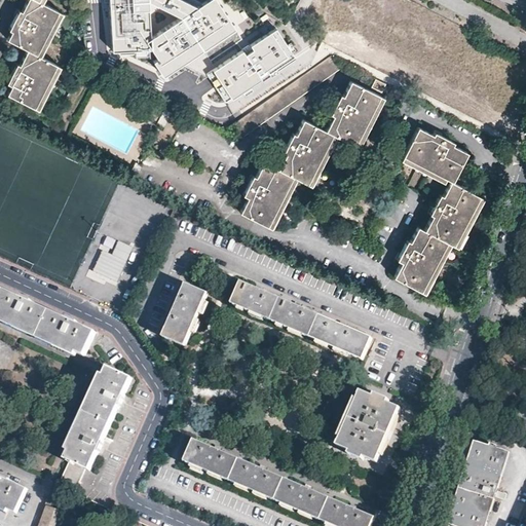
[(19,71),(15,69),(8,82),(11,83),(6,92),(33,107),(55,65),(40,55),(36,53),(59,11),(41,2),(38,0),(37,0),(29,0),(24,9),(21,16),(17,15),(10,29),(13,30),(8,39),(29,50),(22,64),(19,71)]
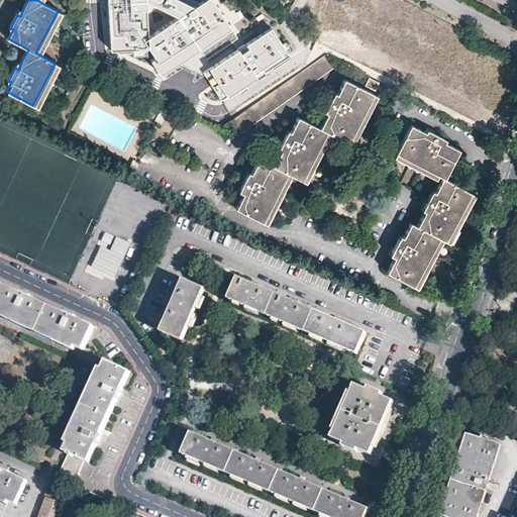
[(291,58),(267,20),(246,31),(231,23),(213,0),(203,0),(194,5),(184,0),(106,0),(109,55),(145,54),(161,73),(183,60),(200,69),(225,99),(291,58)]
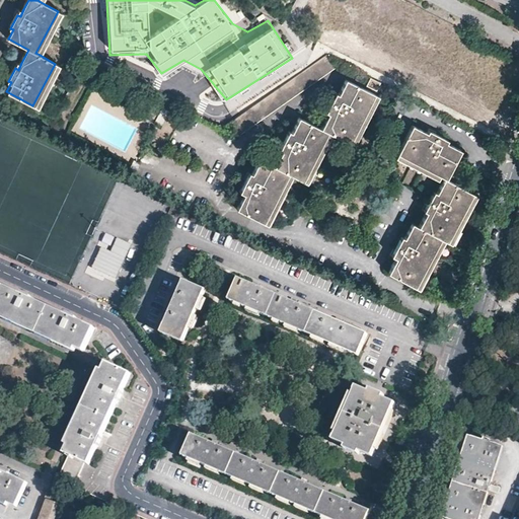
[(62,14),(58,11),(35,53),(40,55),(62,14)]
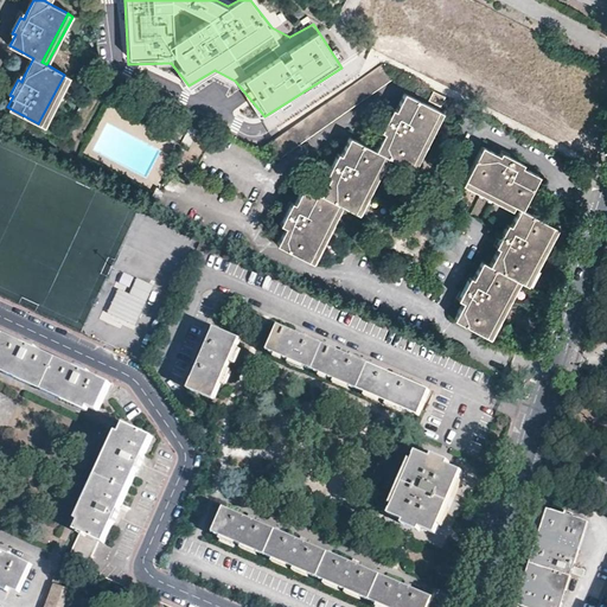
[(382,64),(270,138),(281,153),(391,78),(382,64)]
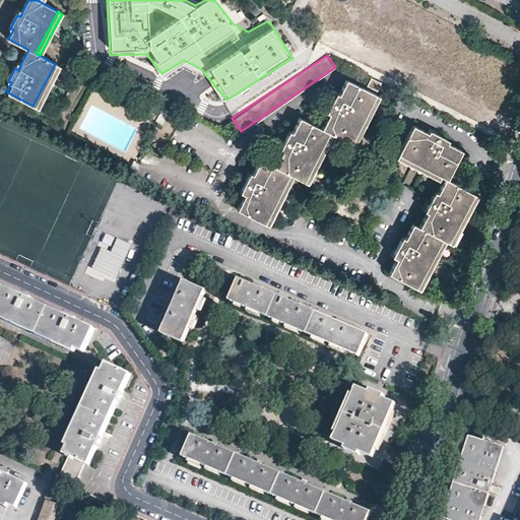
[(60,66),(55,64),(33,106),(38,108),(60,66)]
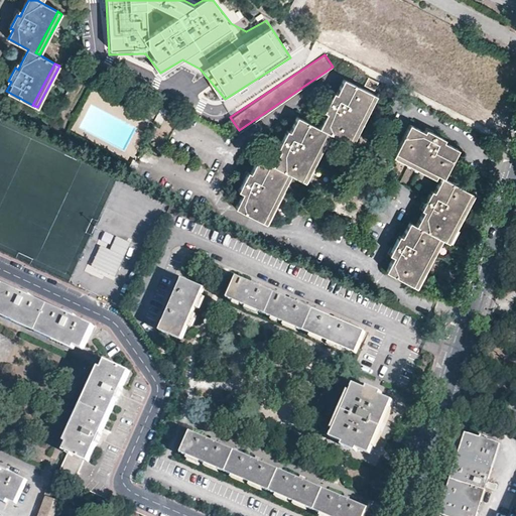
[(375,80),(364,74),(360,82),(371,87),(375,80)]
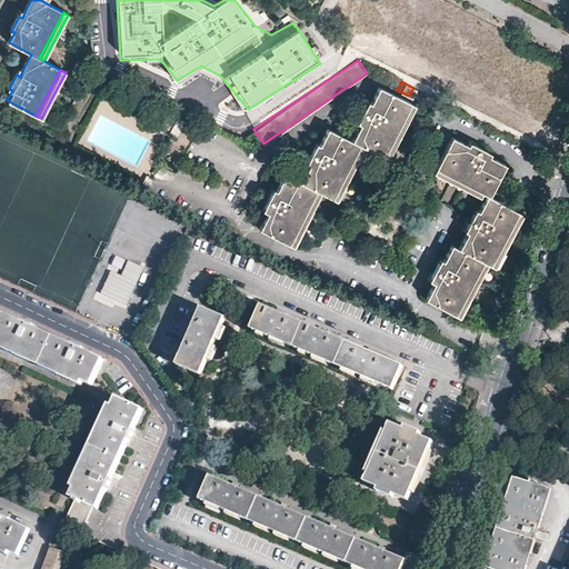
[(366,118),(363,117),(351,142),(356,143),(359,146),(379,155),(407,101),(379,88),(371,103),(369,102),(365,110),(369,112),(366,118)]
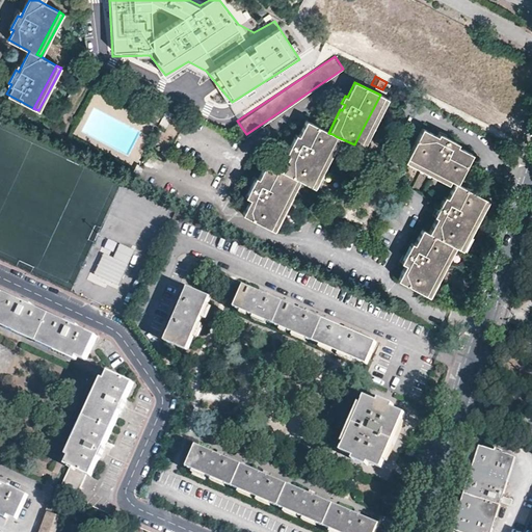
[(383,97),(380,95),(354,144),(358,147),(383,97)]
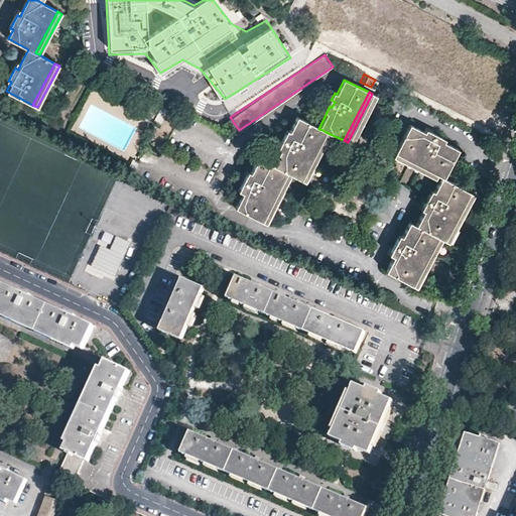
[(283,152),(281,151),(273,166),(283,172),(287,173),(298,178),(323,130),(318,129),(296,118),(289,132),(287,131),(281,144),(286,146),(283,152)]
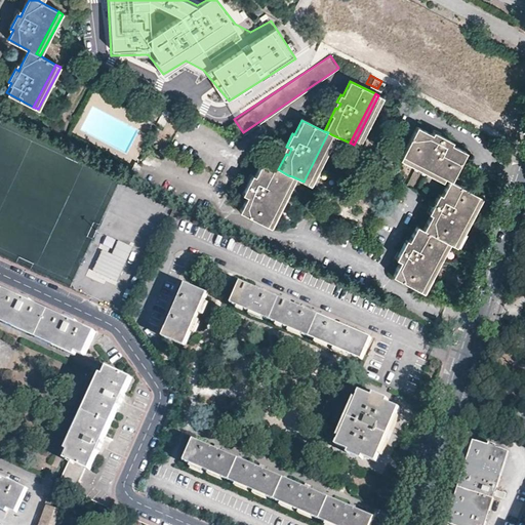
[(429,213),(420,228),(445,240),(449,242),(452,244),(477,195),(448,180),(463,151),(449,144),(451,142),(438,134),(436,137),(429,133),(430,132),(413,125),(399,155),(442,177),(446,179),(439,194),(436,192),(429,205),(433,207),(430,213),(429,213)]
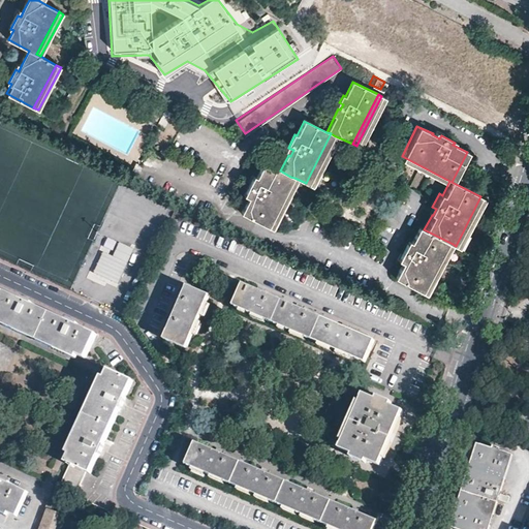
[(435,129),(433,133),(432,134),(439,138),(441,135),(442,133),(435,129)]
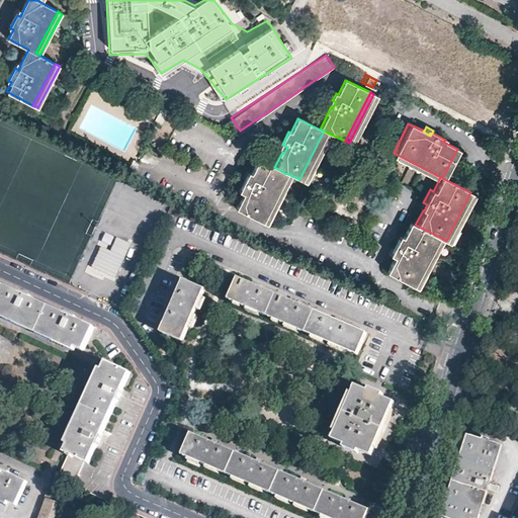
[(304,181),(327,133),(324,131),(299,179),(304,181)]
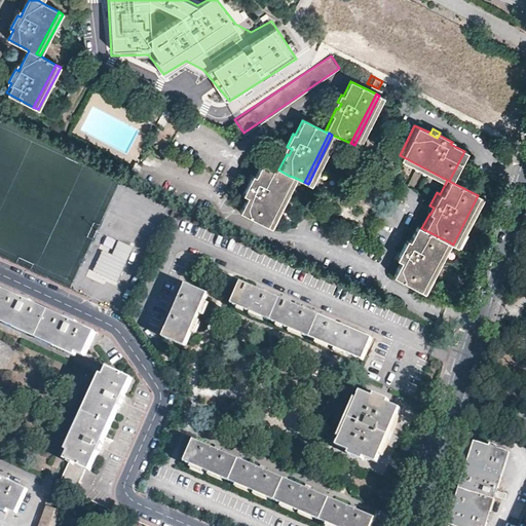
[(441,181),(443,178),(400,155),(399,158),(441,181)]
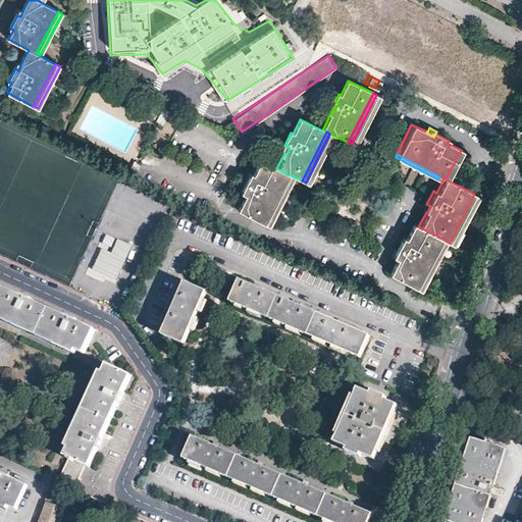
[(248,196),(246,194),(238,209),(263,221),(286,174),(276,168),(261,161),(251,181),(249,180),(245,188),(251,191),(248,196)]
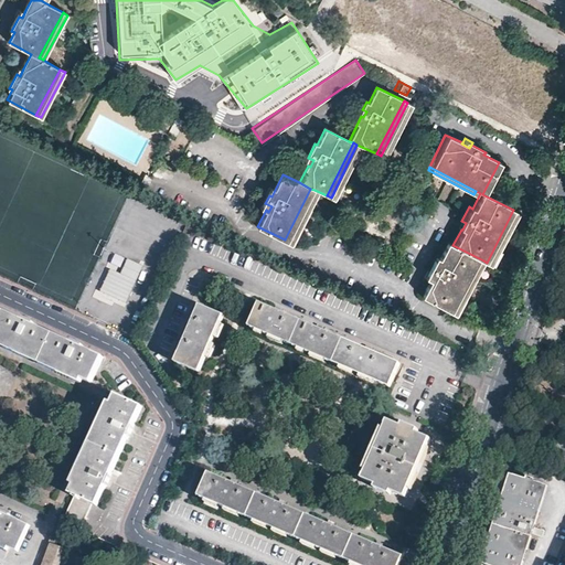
[(310,189),(285,240),(289,242),(315,190),(310,189)]
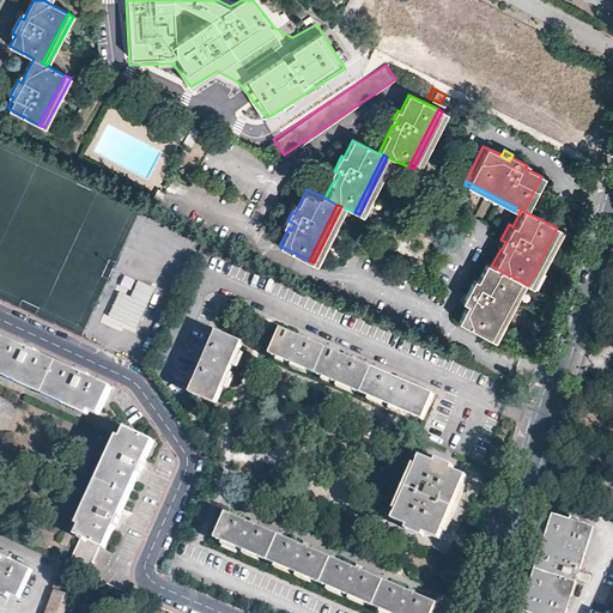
[(557,228),(528,285),(533,287),(562,230),(557,228)]
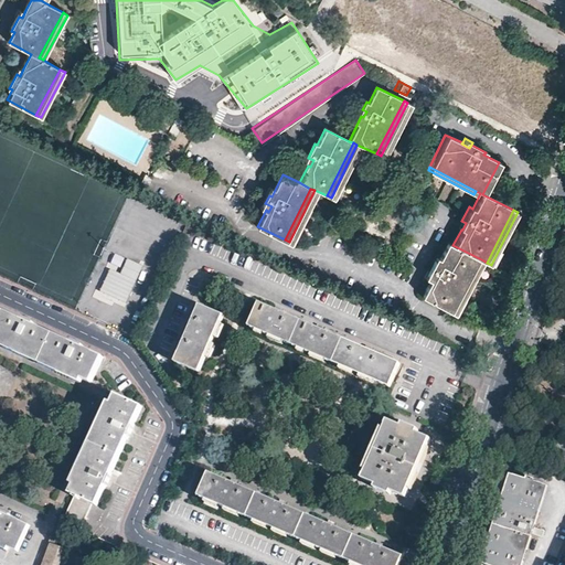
[(452,311),(479,258),(452,245),(446,242),(437,258),(435,257),(428,270),(435,275),(432,281),(423,297),(452,311)]
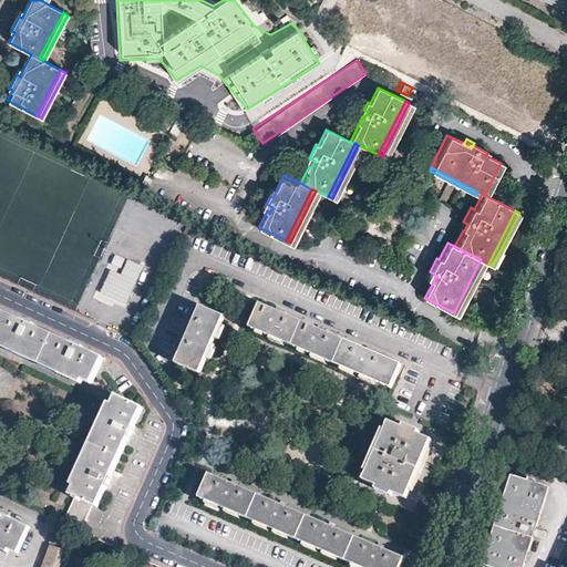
[(95,292),(126,307),(144,268),(113,254),(95,292)]
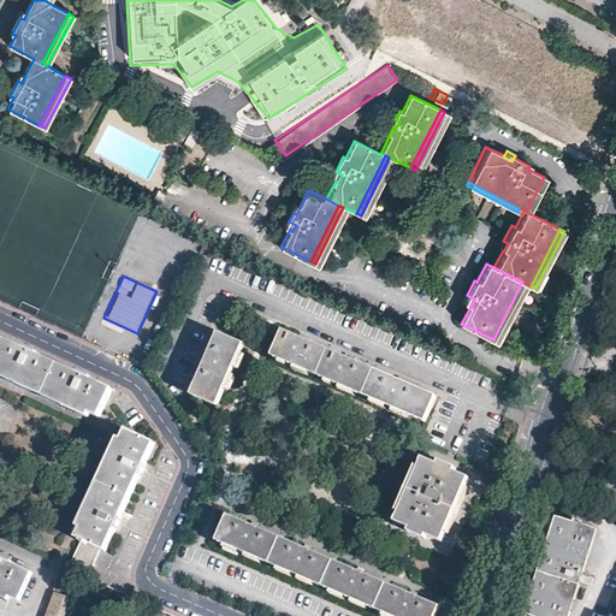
[(527,284),(522,282),(493,339),(498,342),(527,284)]
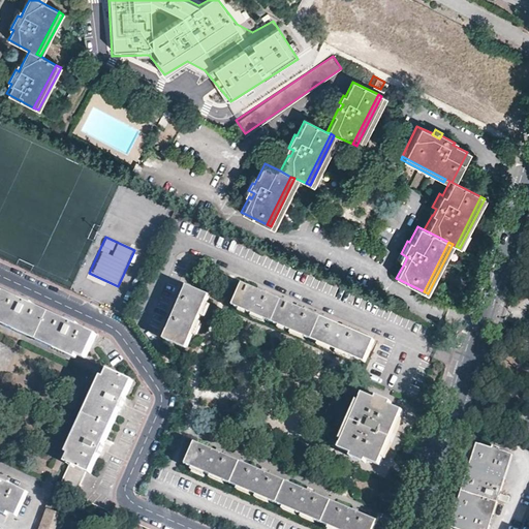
[(397,259),(404,263),(407,257),(401,253),(400,253),(397,259)]
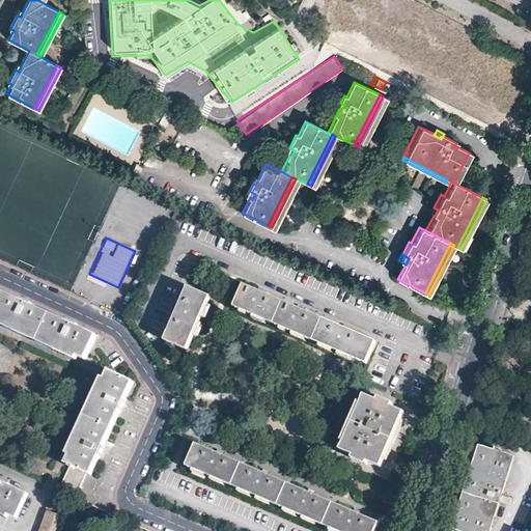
[(375,342),(244,284),(234,307),(365,365),(375,342)]
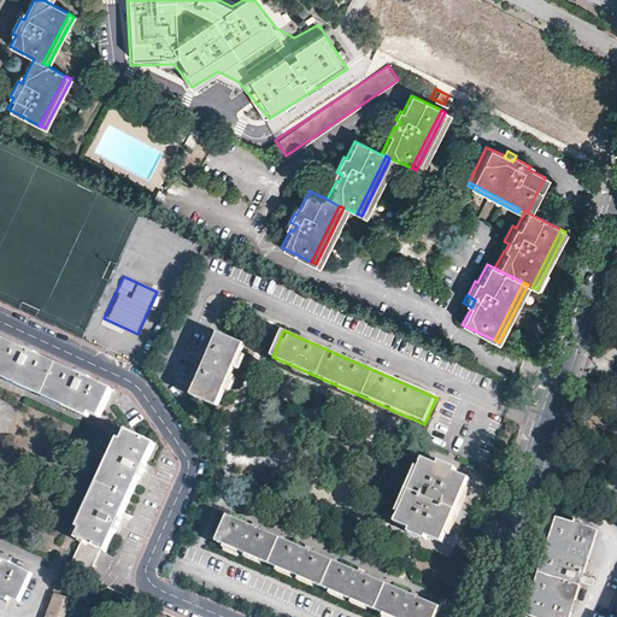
[(245,345),(218,333),(191,394),(217,406),(245,345)]
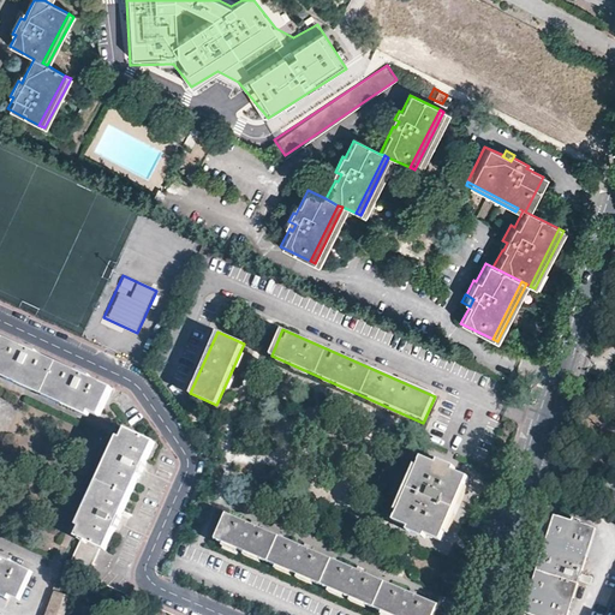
[(0,336),(0,370),(99,417),(111,388),(73,371),(19,346),(0,336)]
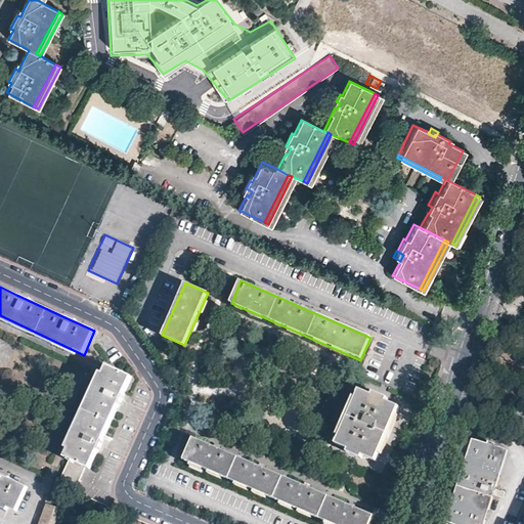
[(433,325),(429,336),(437,339),(442,329),(433,325)]
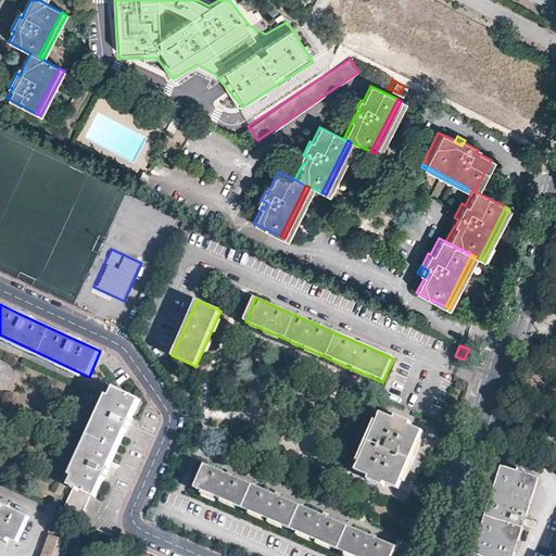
[(140,401),(113,389),(68,484),(74,487),(64,508),(81,517),(91,495),(95,496),(110,466),(126,431),(133,416),(140,401)]
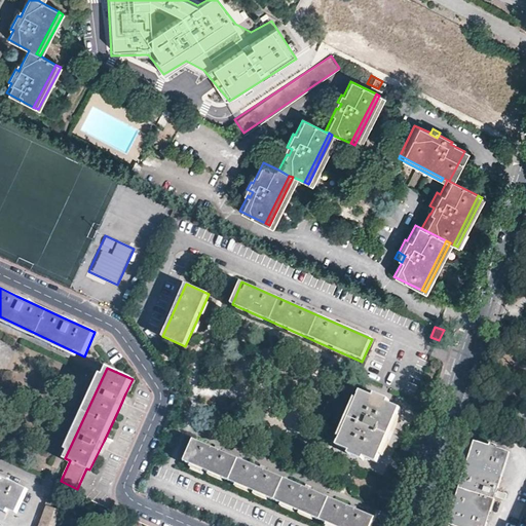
[(373,398),(360,391),(336,446),(349,451),(347,454),(363,461),(364,458),(376,463),(400,409),(387,404),(388,400),(381,397),(375,393),(373,398)]
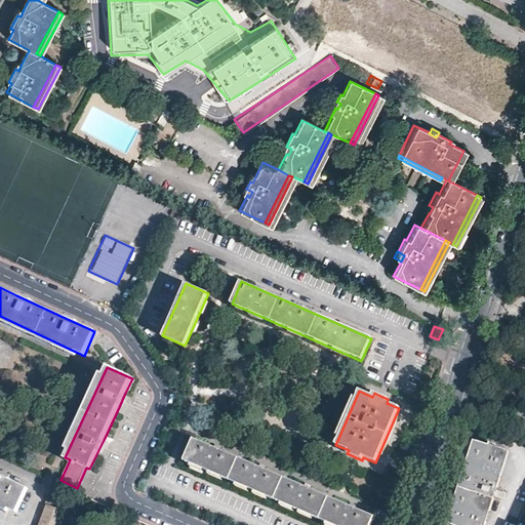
[(371,524),(374,518),(194,438),(184,459),(333,524),(371,524)]
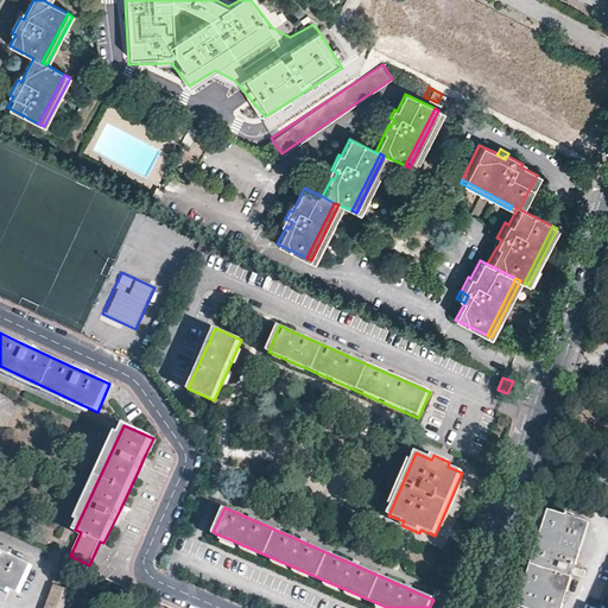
[(524,600),(521,607),(523,607),(557,607),(586,523),(574,518),(575,515),(568,512),(567,515),(553,512),(549,529),(543,543),(538,558),(532,576),(529,587),(524,600)]
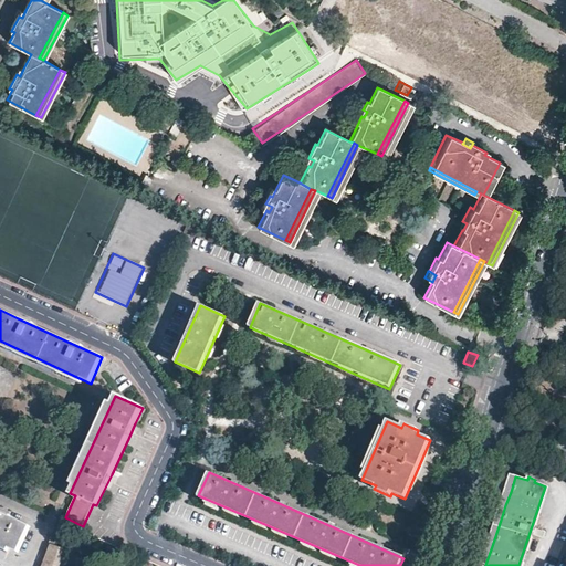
[(0,543),(17,552),(29,526),(0,512),(0,543)]
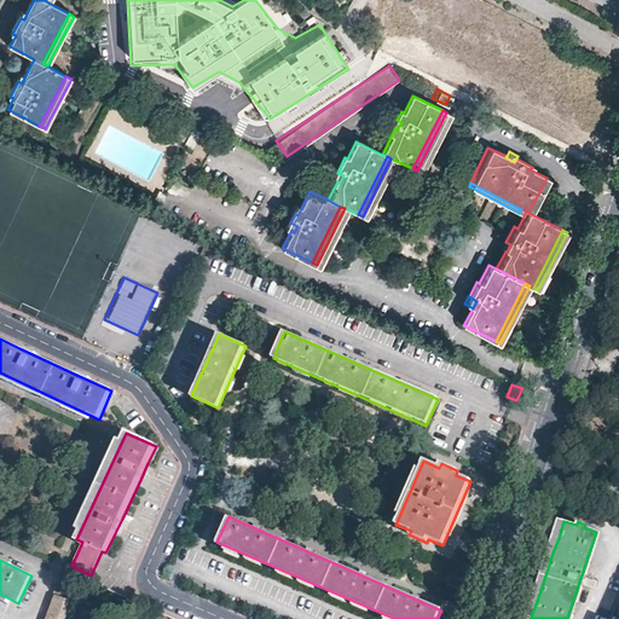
[(62,597),(71,572),(63,568),(52,597),(55,599),(46,618),(68,618),(75,602),(62,597)]
